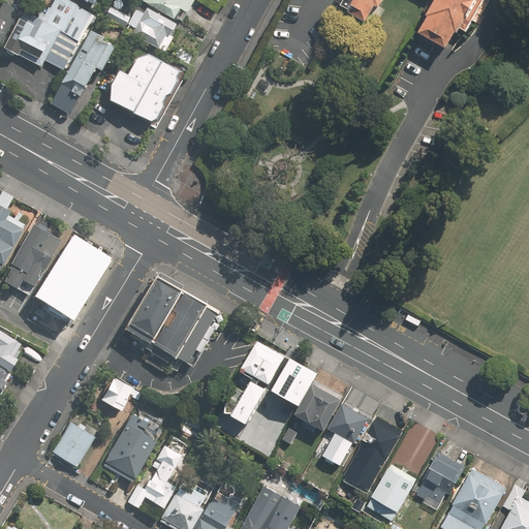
[(27,12),(6,49),(21,57),(22,55),(43,66),(47,61),(63,70),(94,14),(79,6),(79,5),(68,0),(55,0),(43,22),(27,12)]
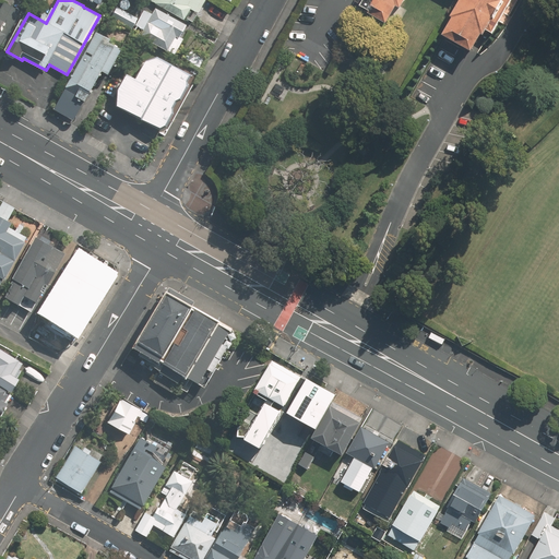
[(193,20),(204,0),(150,0),(186,21),(188,16),(193,20)]
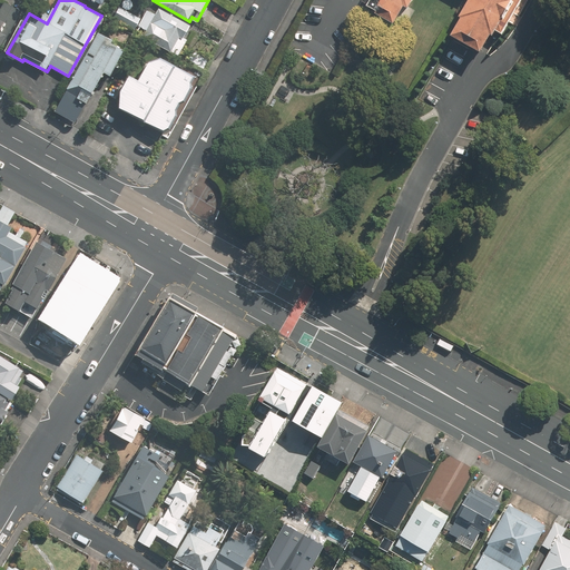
[(372,0),(369,8),(376,12),(375,15),(394,25),(404,8),(409,10),(413,0),(469,0),(460,18),(462,19),(452,37),(481,53),(491,36),(493,37),(498,28),(503,31),(521,0),(372,0)]
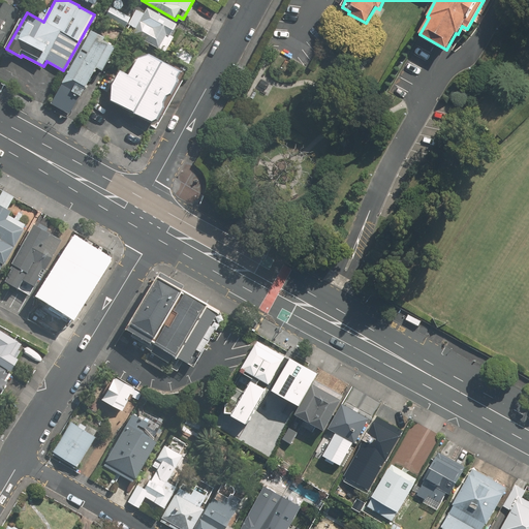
[(0,43),(19,9),(4,1),(0,8),(0,43)]
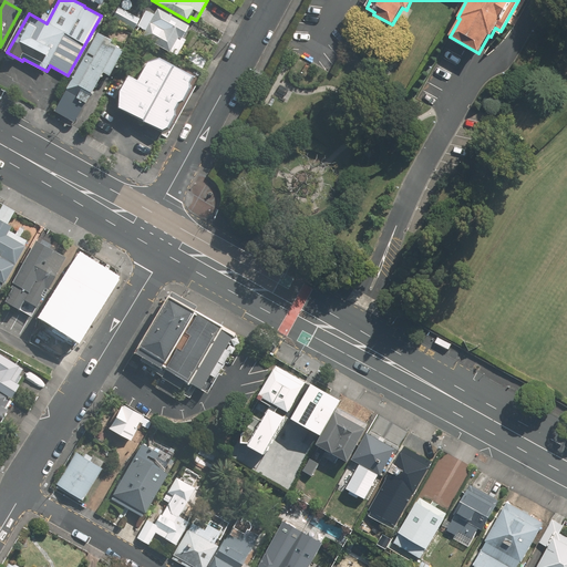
[(191,28),(158,8),(154,14),(144,9),(135,26),(145,31),(142,37),(171,53),(172,52),(178,55),(187,41),(184,39),(191,28)]
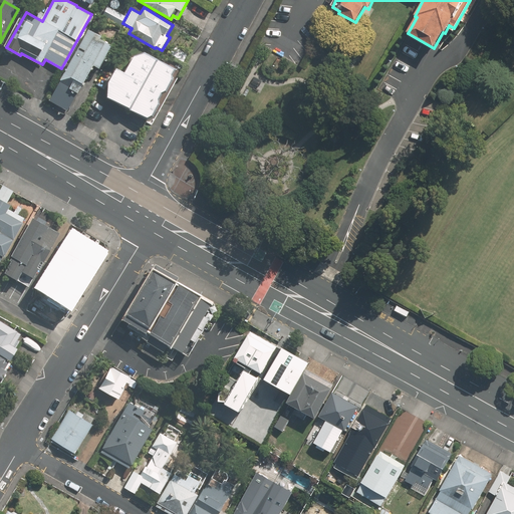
[(99,71),(111,48),(99,41),(101,38),(88,31),(60,81),(58,80),(46,101),(66,112),(76,95),(77,96),(93,67),(99,71)]
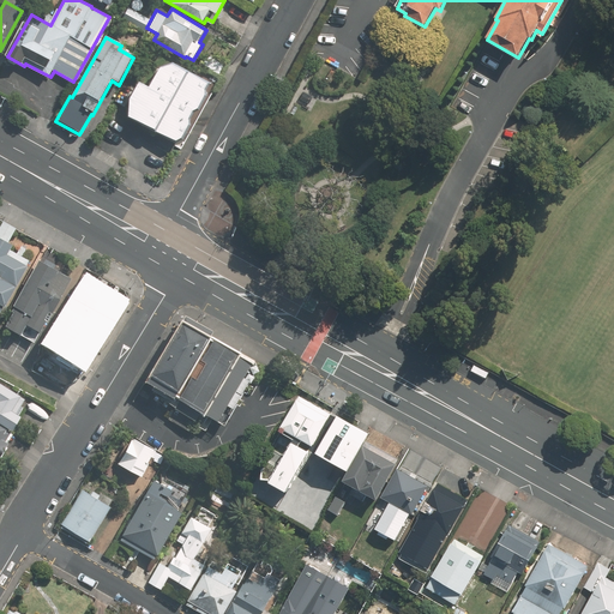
[(126,100),(126,118),(173,143),(178,140),(208,86),(170,66),(156,72),(146,90),(134,83),(126,100)]
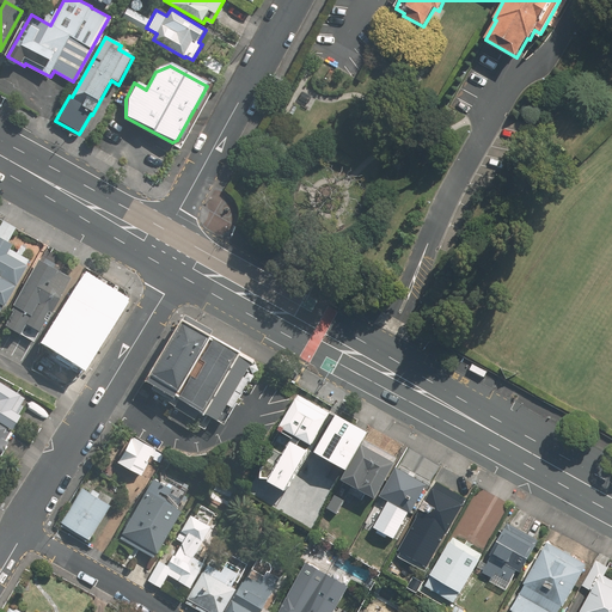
[(0,314),(1,316),(29,268),(26,267),(29,261),(11,250),(13,245),(6,242),(13,228),(2,222),(0,226),(0,314)]
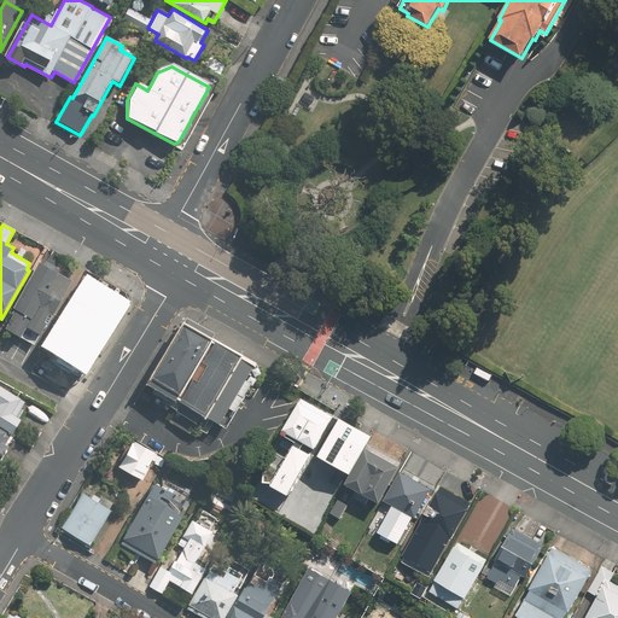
[(71,281),(39,263),(13,309),(15,309),(13,314),(5,330),(34,345),(40,334),(41,336),(71,281)]
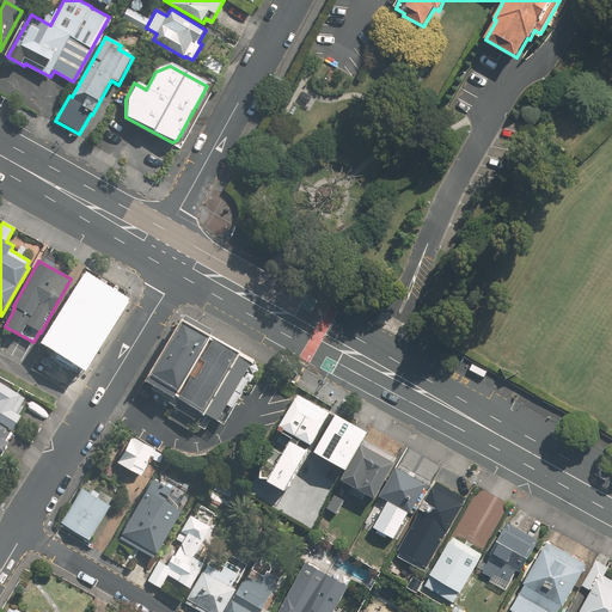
[(118,298),(87,277),(85,281),(83,279),(55,322),(59,324),(49,340),(67,352),(72,342),(73,343),(78,337),(92,346),(120,303),(117,300),(118,298)]
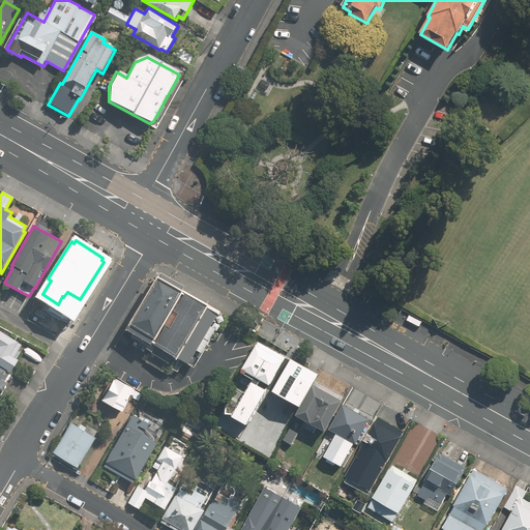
[(128,322),(125,329),(131,332),(130,335),(142,343),(141,345),(151,351),(150,352),(169,362),(172,356),(175,358),(176,356),(187,363),(217,313),(206,305),(207,304),(180,289),(183,286),(159,271),(156,275),(128,322)]
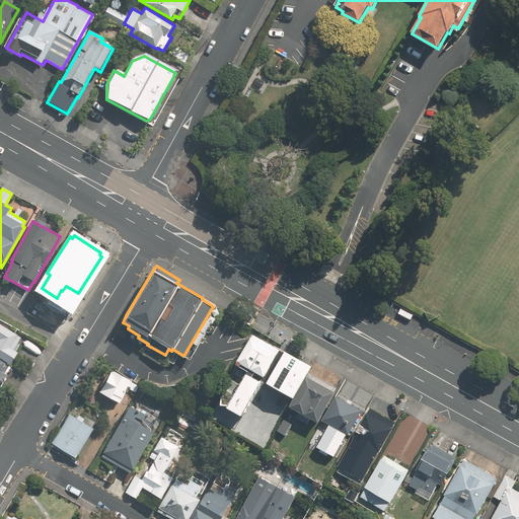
[(413,315),(400,309),(398,313),(411,319),(413,315)]
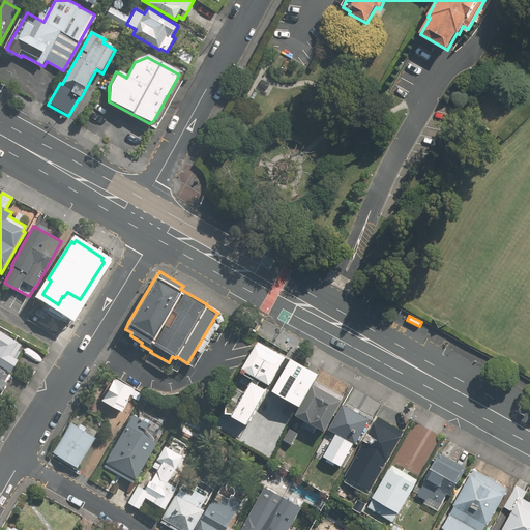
[(0,363),(9,370),(17,358),(11,355),(20,343),(0,330),(0,363)]
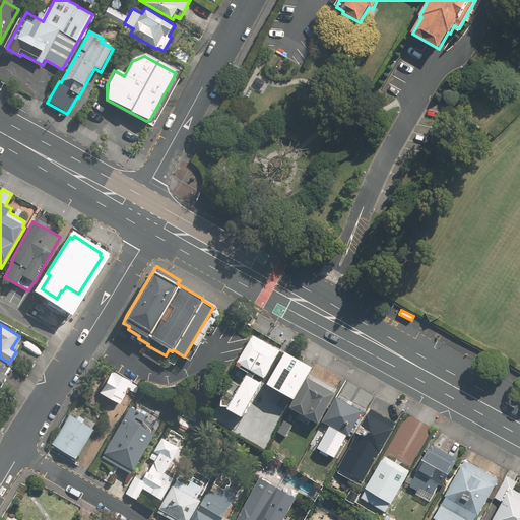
[(239,362),(264,377),(280,348),(255,334),(239,362)]
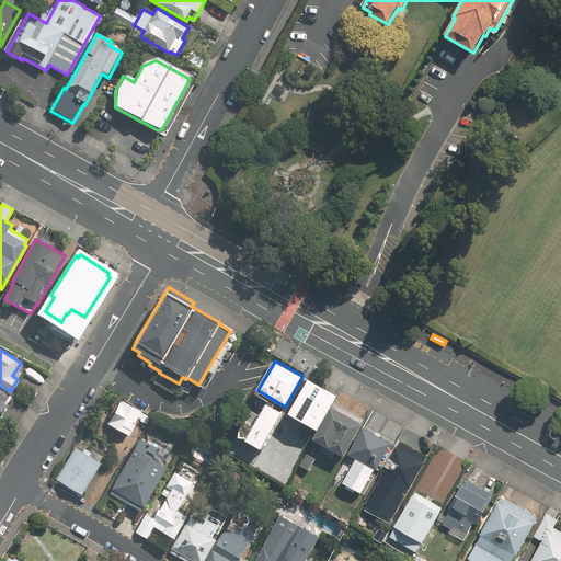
[(308,377),(287,412),(315,428),(335,392),(308,377)]
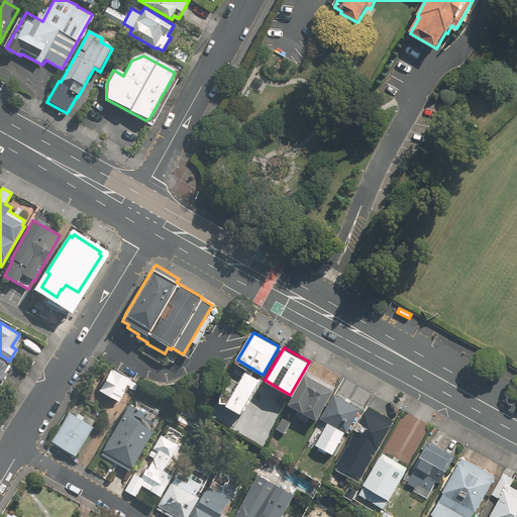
[(129,379),(110,368),(98,390),(117,400),(129,379)]
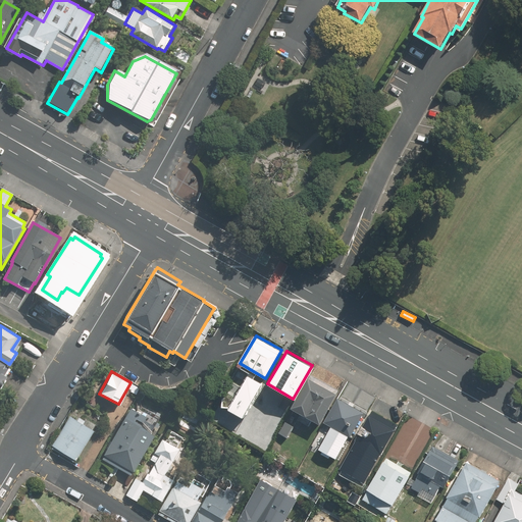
[(291,409),(319,425),(340,392),(311,374),(291,409)]
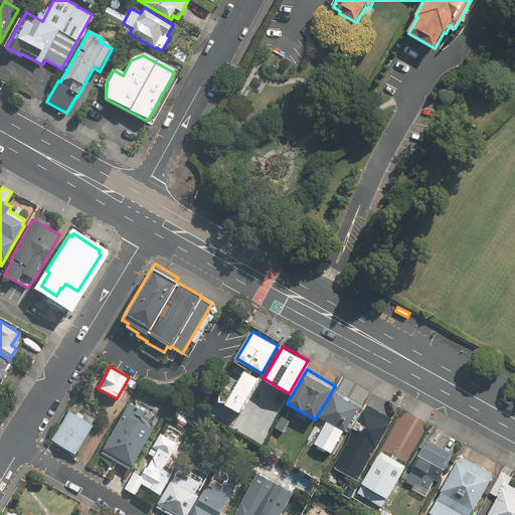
[(325,419),(313,441),(330,451),(342,430),(344,431),(358,406),(333,392),(319,416),(325,419)]
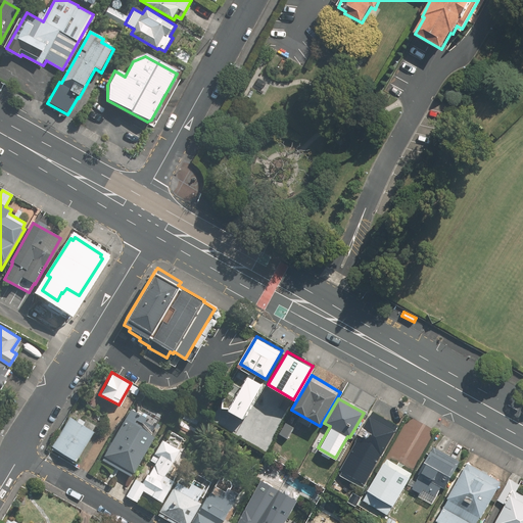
[(130,408),(101,458),(130,474),(151,436),(138,429),(145,416),(130,408)]
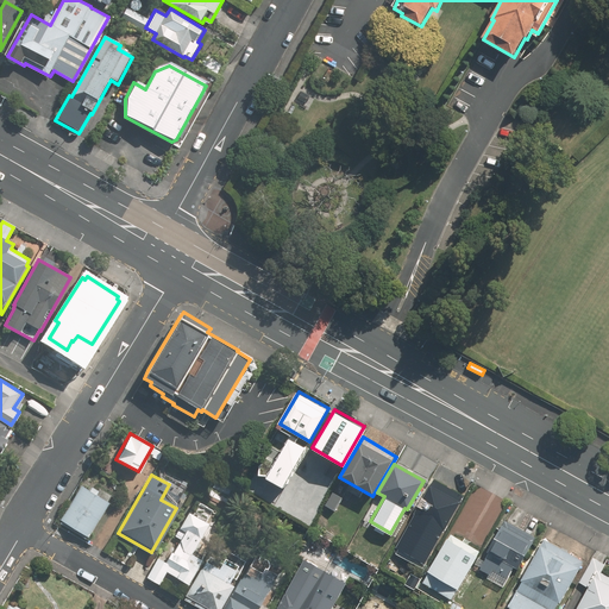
[(434,535),(439,527),(443,529),(459,501),(462,496),(437,481),(434,487),(432,485),(414,513),(420,516),(413,529),(419,533),(422,528),(434,535)]
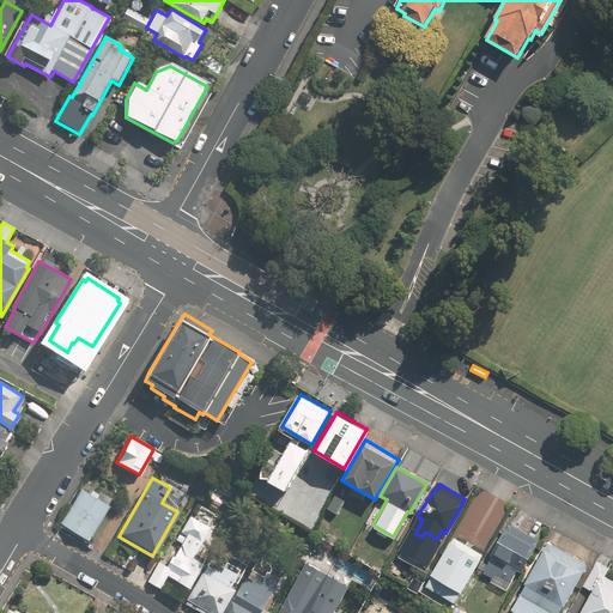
[(86,539),(107,504),(79,489),(60,523),(86,539)]
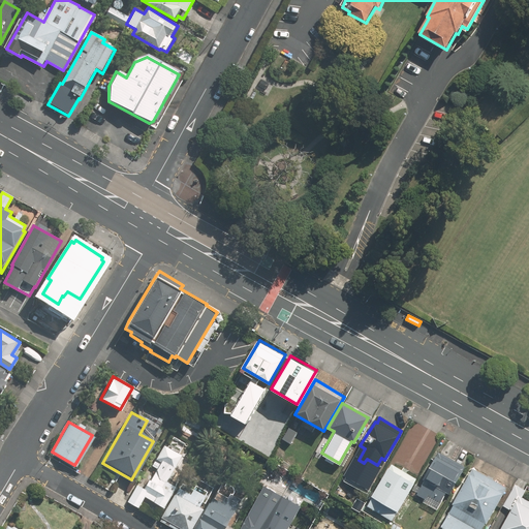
[(298,432),(289,427),(283,438),(291,443),(298,432)]
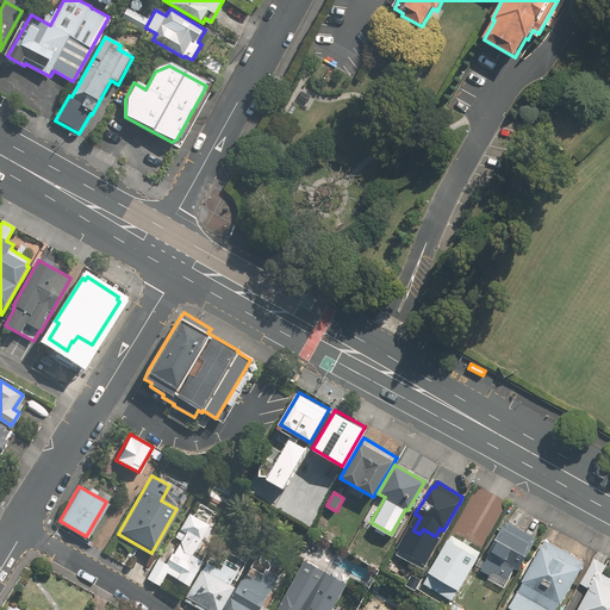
[(156,556),(145,574),(157,582),(165,568),(186,580),(199,558),(188,552),(206,521),(187,511),(179,526),(182,528),(165,560),(156,556)]
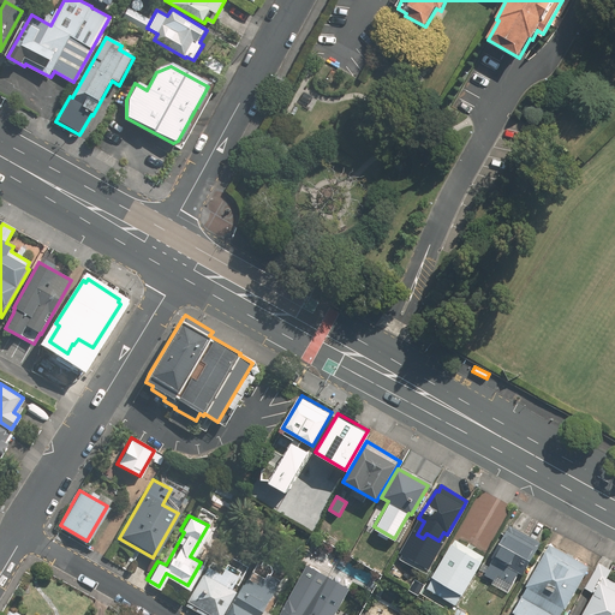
[(523,574),(541,543),(511,526),(493,556),(495,557),(484,574),(494,579),(497,573),(513,583),(519,572),(523,574)]
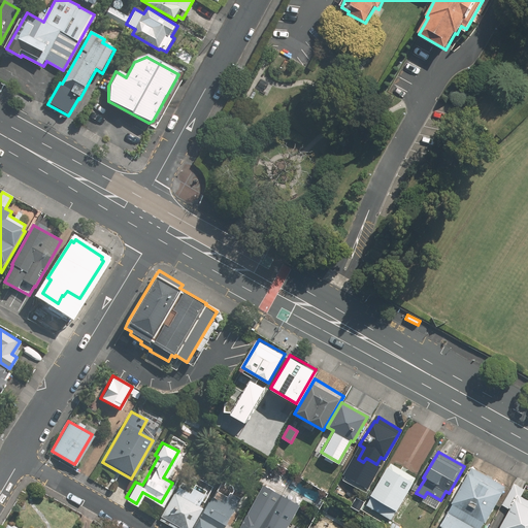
[(391,461),(371,495),(377,498),(372,507),(391,518),(416,476),(391,461)]
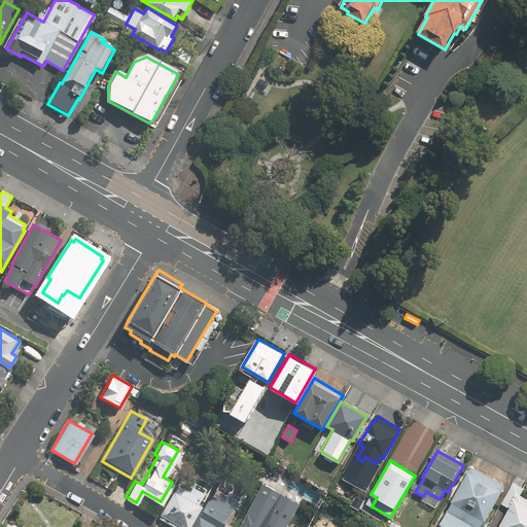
[(505,486),(471,465),(452,498),(455,500),(441,525),(444,526),(480,526),(484,521),(485,521),(505,486)]
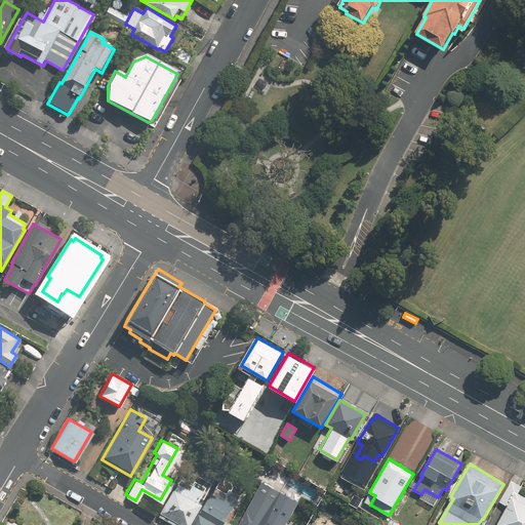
[(524,524),(524,495),(518,492),(522,484),(513,479),(501,499),(509,503),(496,524),(524,524)]
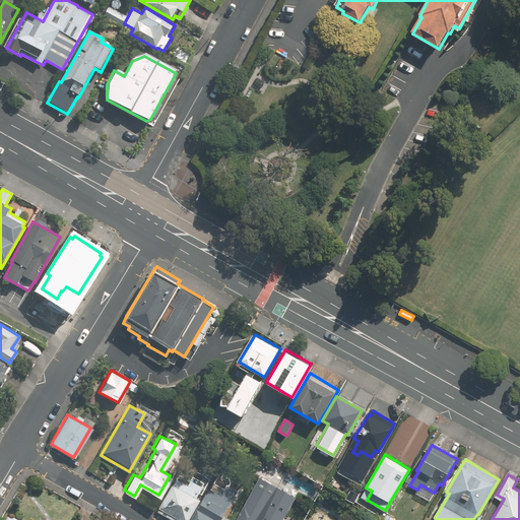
[(284,514),(295,496),(260,477),(236,519),(290,519),(291,518),(284,514)]
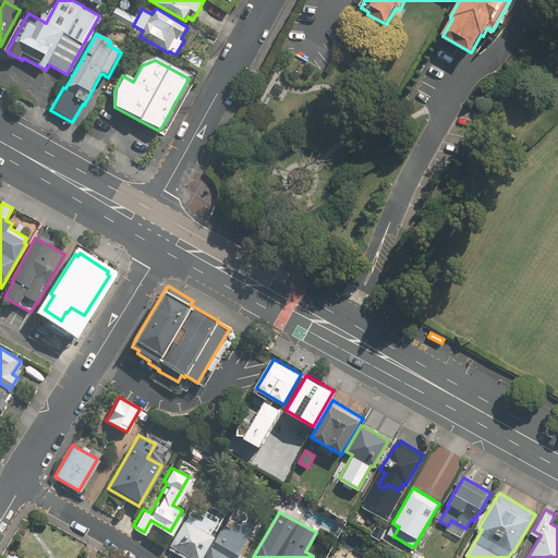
[(198,521),(186,513),(169,542),(171,544),(169,546),(189,557),(195,557),(196,557),(197,557),(211,535),(207,532),(214,521),(203,514),(198,521)]
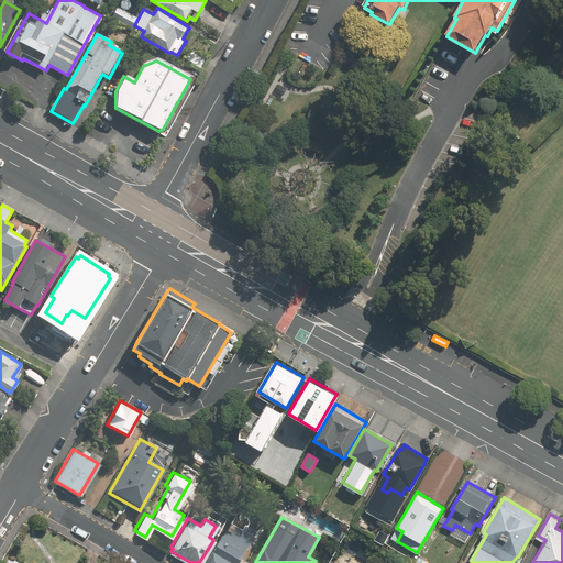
[(227,523),(203,562),(235,562),(251,537),(245,533),(249,529),(230,519),(227,523)]
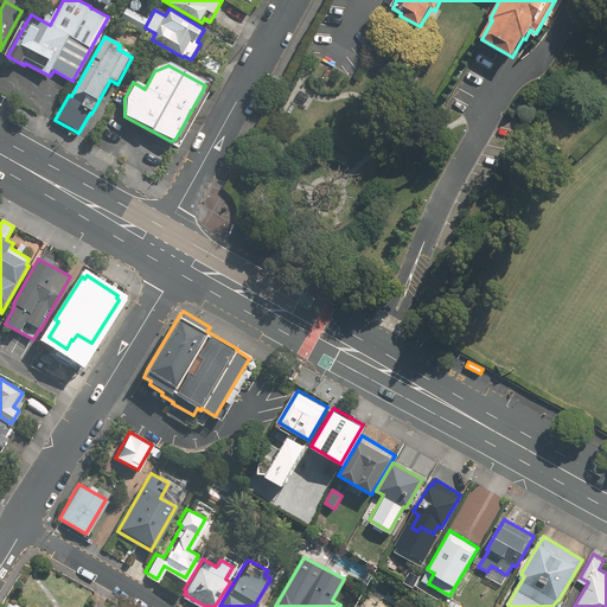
[(401,576),(414,585),(420,574),(407,566),(401,576)]
